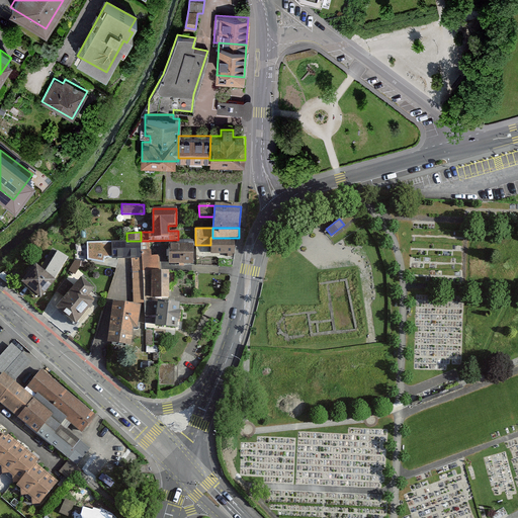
[(234,253),(234,238),(212,238),(210,238),(210,245),(210,253),(234,253)]
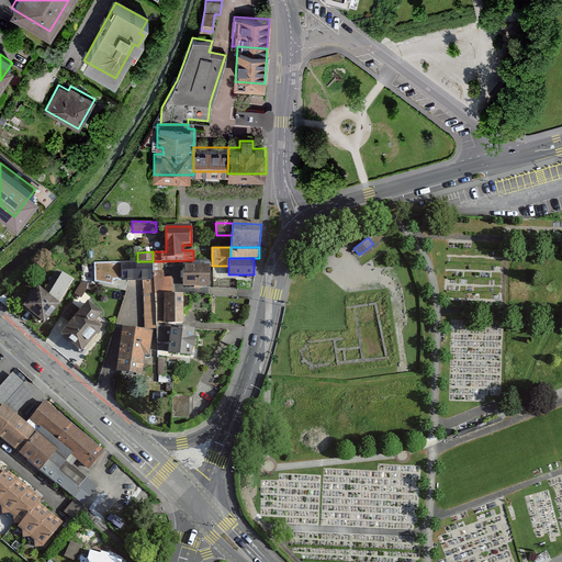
[(154,280),(153,261),(137,261),(94,262),(94,283),(113,287),(114,280),(154,280)]
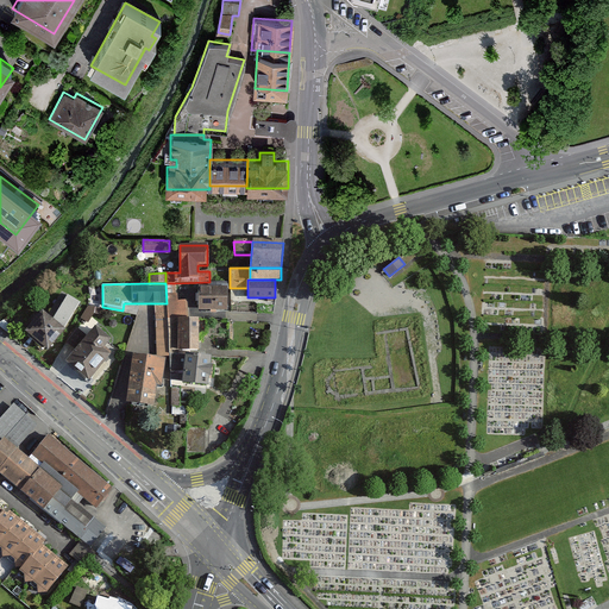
[(175,283),(165,283),(167,303),(169,352),(182,351),(182,319),(188,319),(188,301),(176,301),(175,283)]
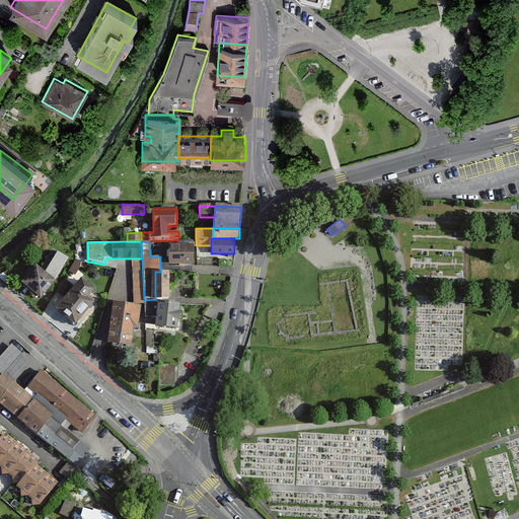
[(193,244),(168,244),(168,264),(193,264),(193,244)]
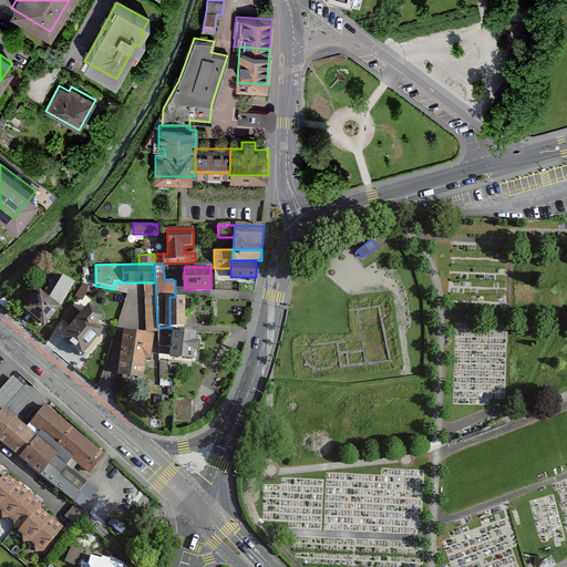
[(59,308),(39,290),(23,308),(43,326),(59,308)]
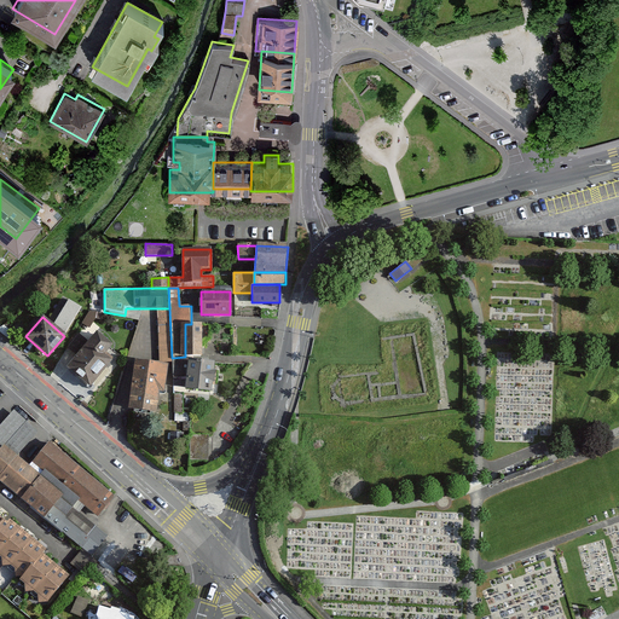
[(191,324),(185,324),(185,357),(202,357),(201,324),(191,324)]
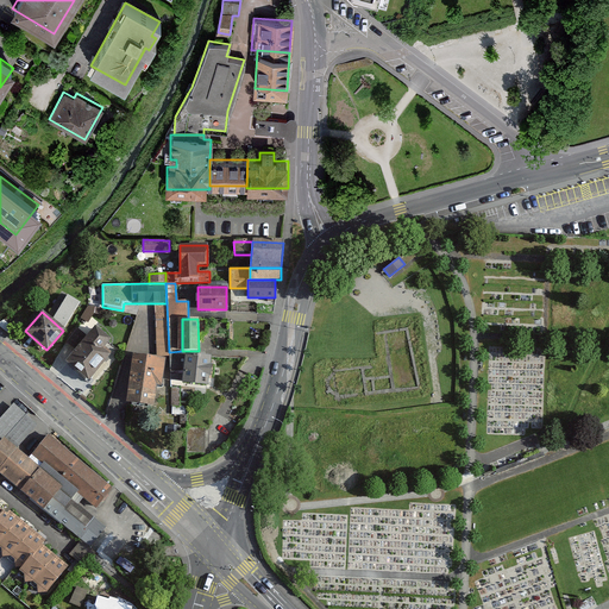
[(75,350),(67,362),(89,380),(110,356),(102,350),(110,340),(94,327),(87,336),(79,328),(67,343),(71,346),(75,350)]
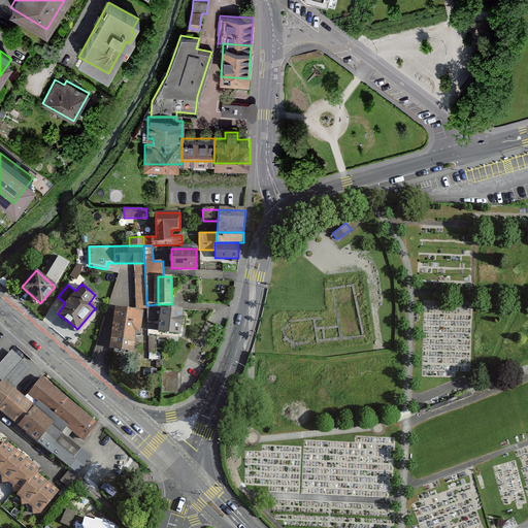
[(116,307),(110,349),(112,349),(134,352),(136,334),(140,335),(143,310),(116,307)]
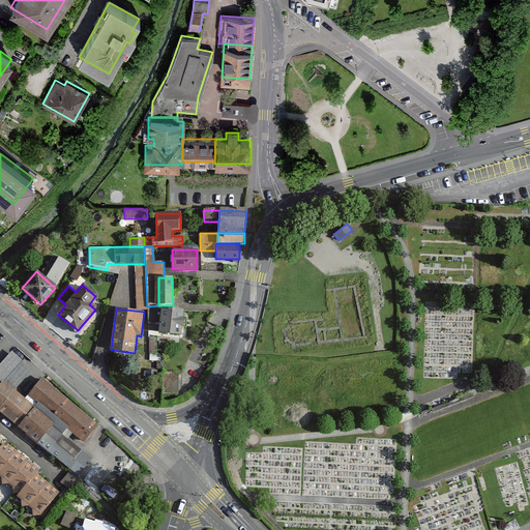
[(160,332),(163,308),(148,308),(148,331),(160,332)]
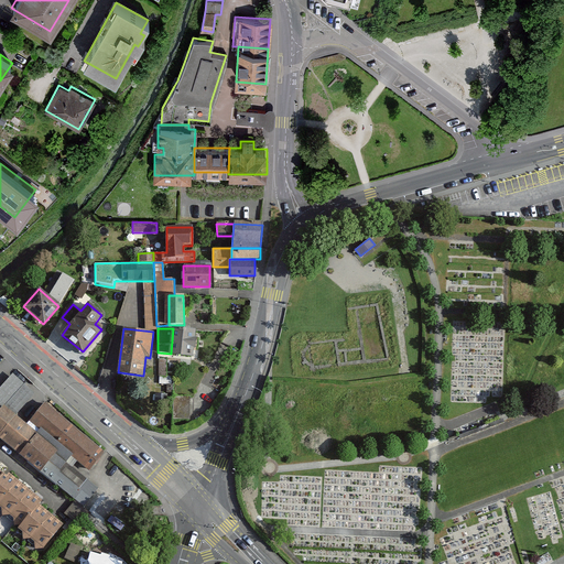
[(194,331),(173,328),(171,354),(192,356),(194,331)]
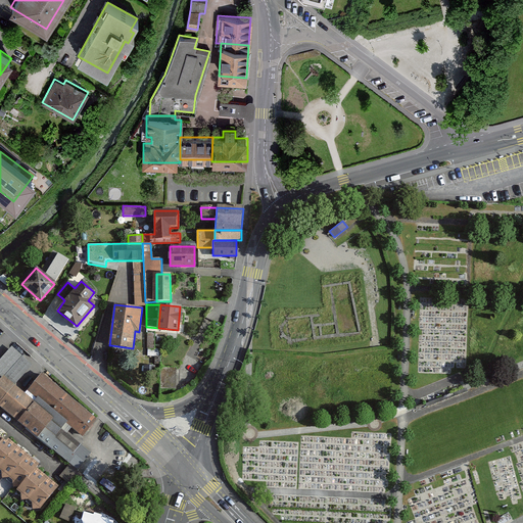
[(176,367),(160,368),(160,383),(160,389),(176,389),(176,367)]
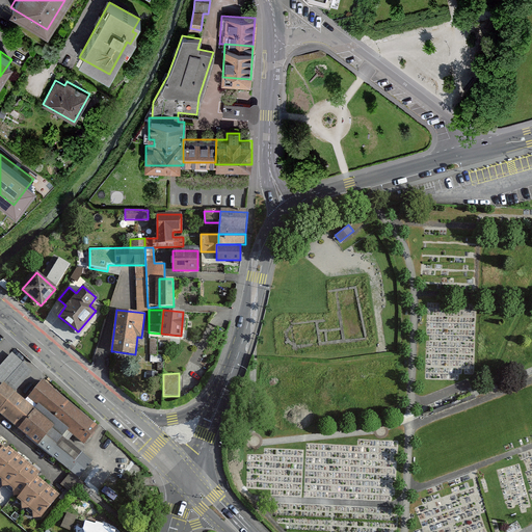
[(0,384),(0,413),(73,469),(62,482),(72,489),(81,478),(79,477),(96,455),(83,446),(101,422),(43,377),(27,397),(4,379),(0,384)]
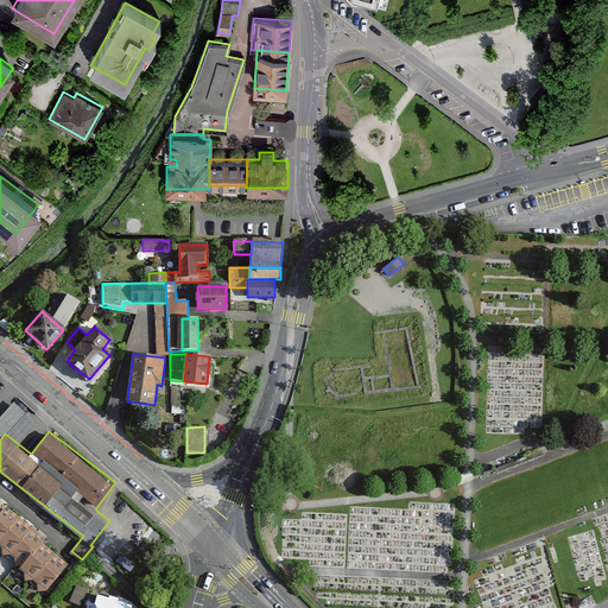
[(8,510),(5,513),(0,518),(0,542),(20,520),(8,510)]
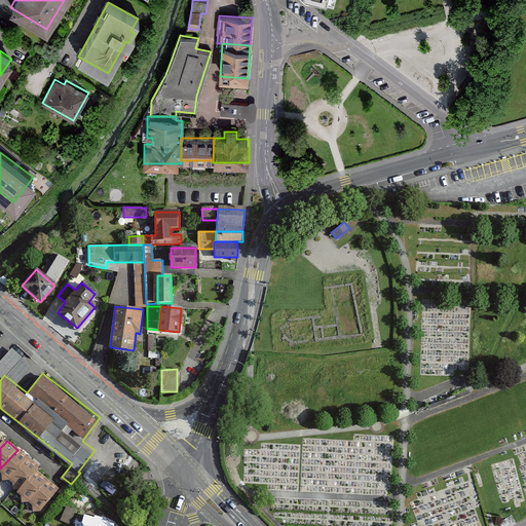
[(27,458),(17,450),(0,468),(0,471),(3,474),(3,479),(9,479),(27,458)]
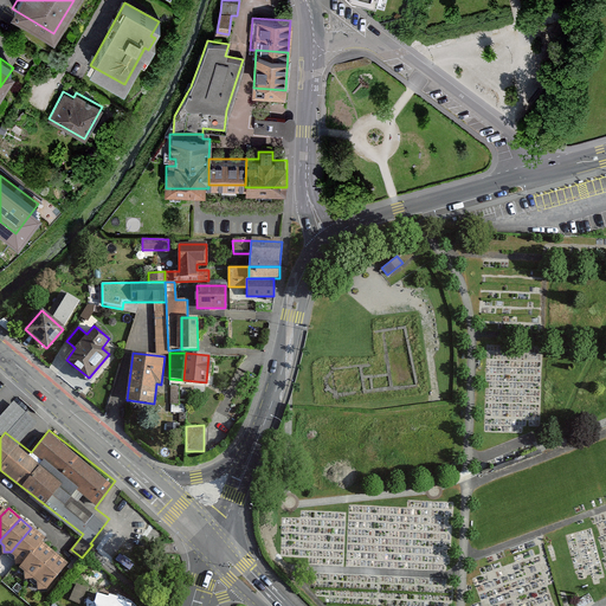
[(44,540),(31,528),(11,552),(14,556),(14,563),(21,565),(42,542),(44,540)]
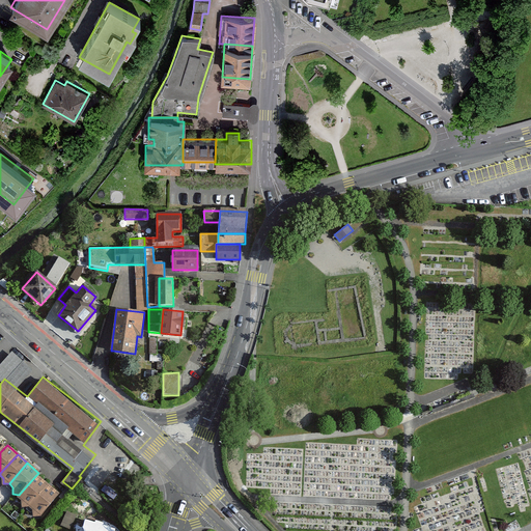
[(48,484),(36,475),(19,495),(20,495),(18,498),(21,501),(21,507),(28,506),(48,484)]
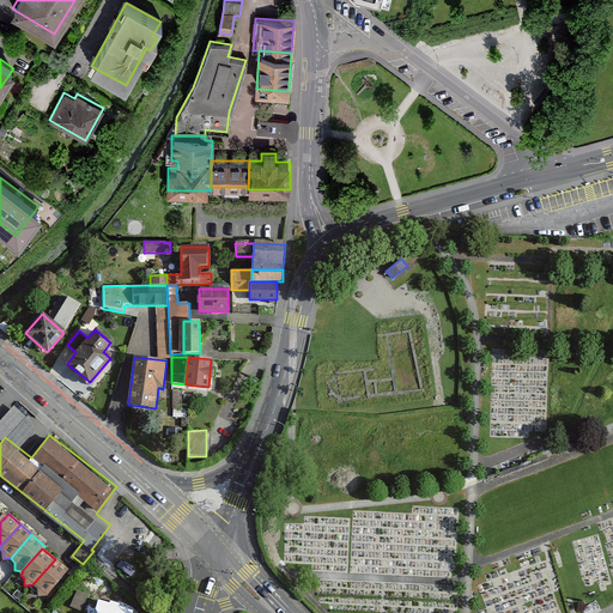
[(68,571),(55,559),(32,584),(38,589),(38,596),(46,596),(68,571)]
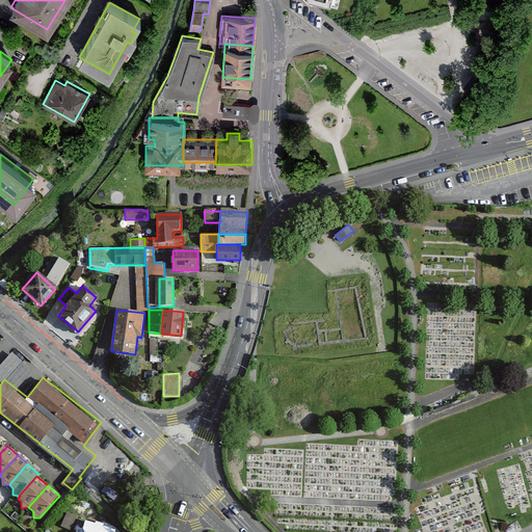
[(62,525),(72,528),(77,513),(69,510),(62,525)]
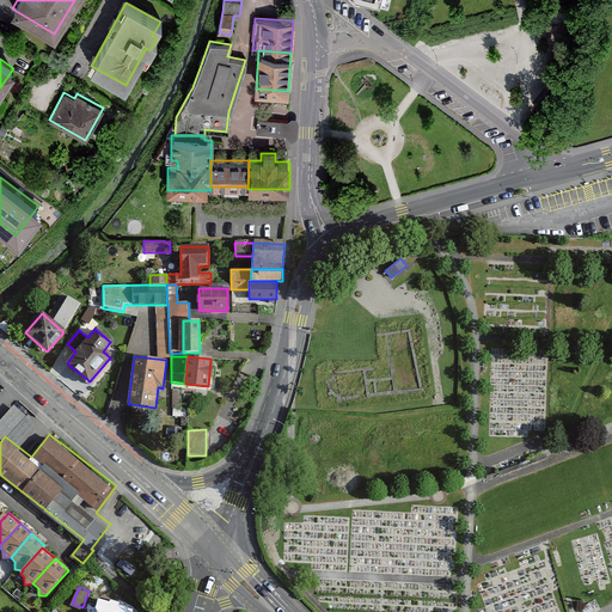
[(97,598),(93,611),(130,611),(133,604),(97,598)]
